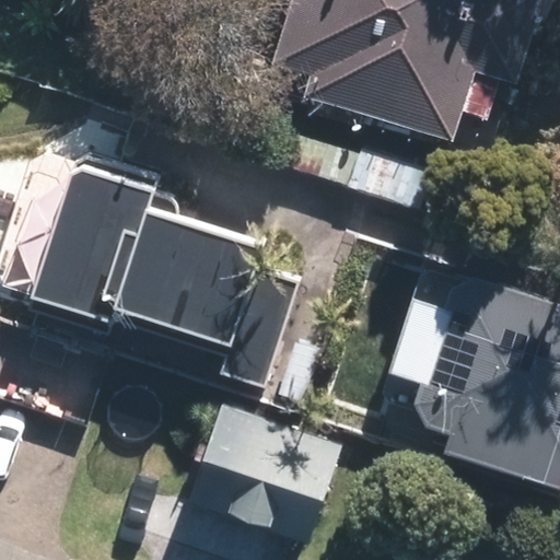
[(293,0),(272,66),(307,78),(301,96),(445,143),(468,69),(513,83),(538,0),(293,0)]
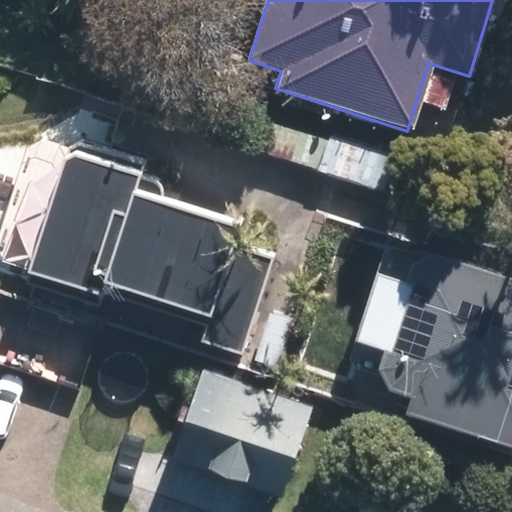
[(263,149),(389,190),(401,153),(275,112),(263,149)]
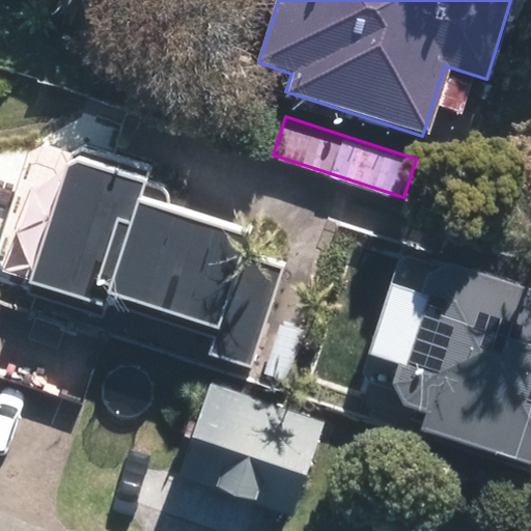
[(258,231),(150,197),(156,179),(145,176),(148,170),(76,148),(25,295),(102,318),(107,303),(213,337),(207,353),(251,367),(283,267),(250,255),(258,231)]
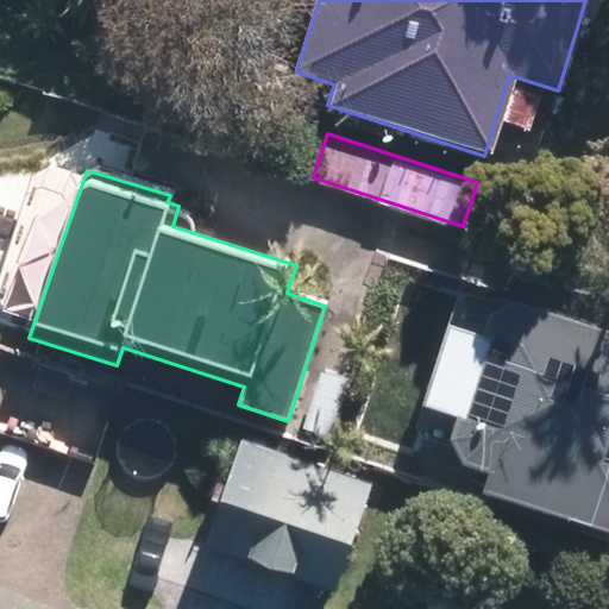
[(495,316),(458,428),(468,447),(497,457),(485,493),(604,529),(608,531),(608,334),(514,306),(495,316)]
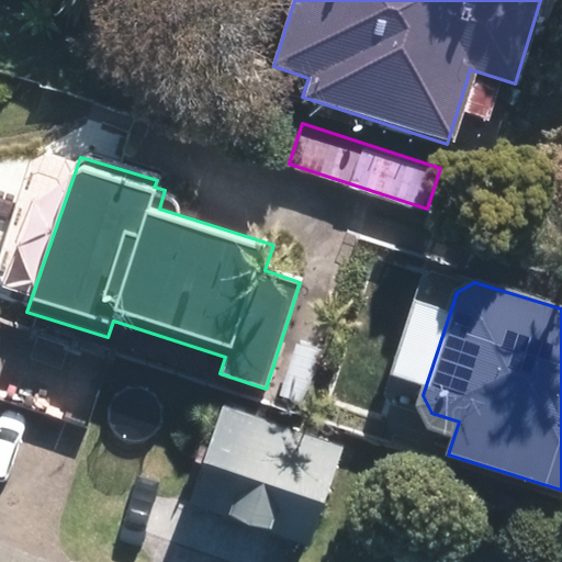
[(308,401),(326,348),(300,339),(282,392),(308,401)]
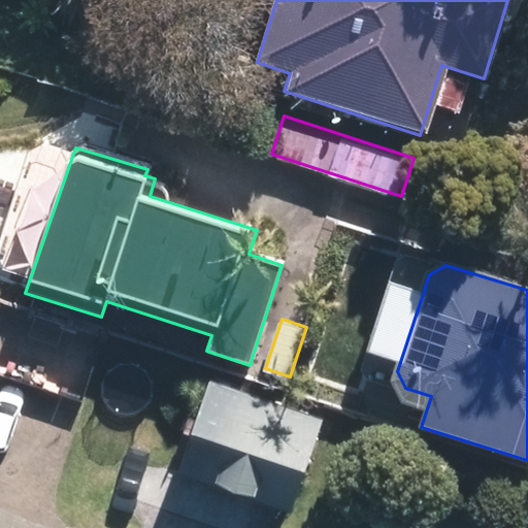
[(298,513),(328,417),(211,378),(179,474),(298,513)]
